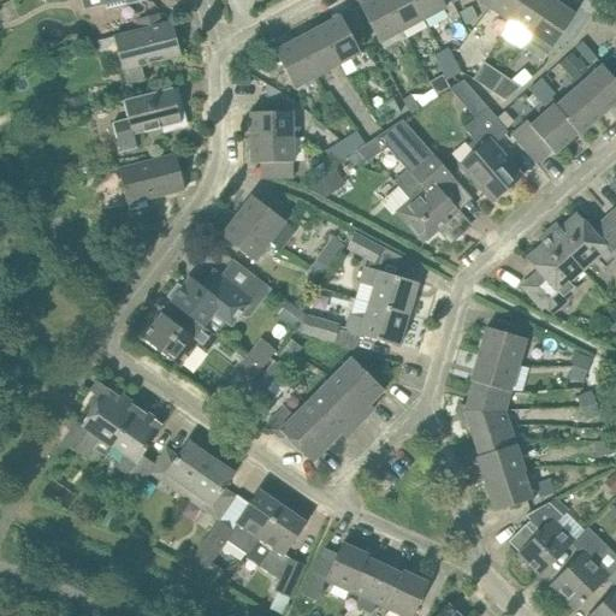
[(385,0),(369,0),(360,6),(380,42),(402,30),(385,0)]
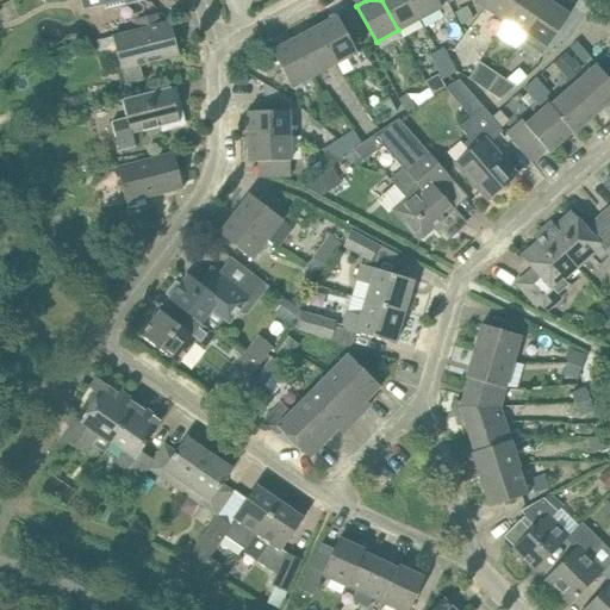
[(419,19),(409,0),(381,0),(398,30),(419,19)]
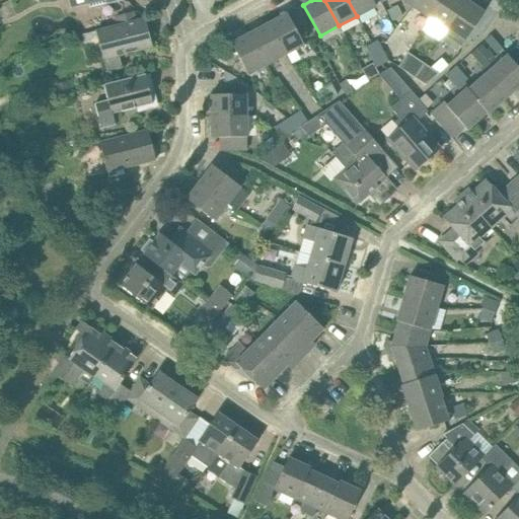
[(372,0),(348,0),(357,16),(367,11),(376,6),(372,0)]
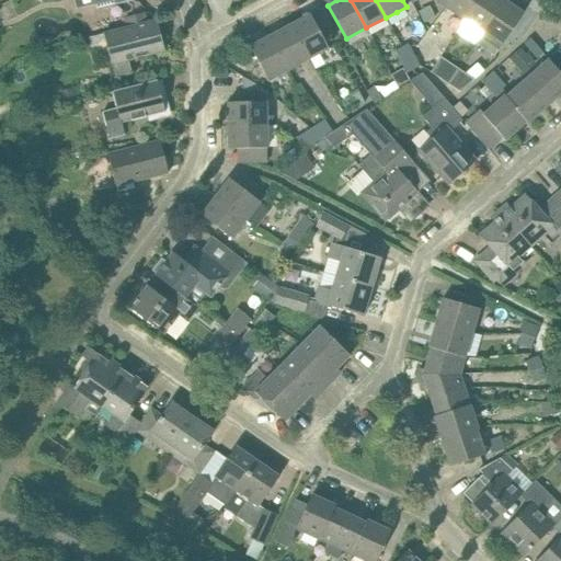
[(450,0),(446,8),(465,20),(477,0),(450,0)]
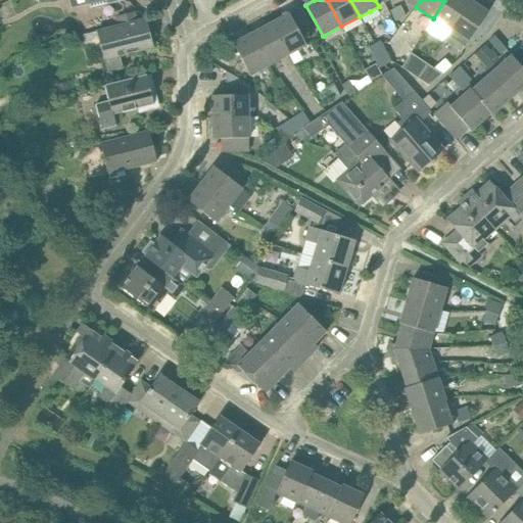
[(469,0),(444,0),(433,18),(450,30),(470,0),(469,0)]
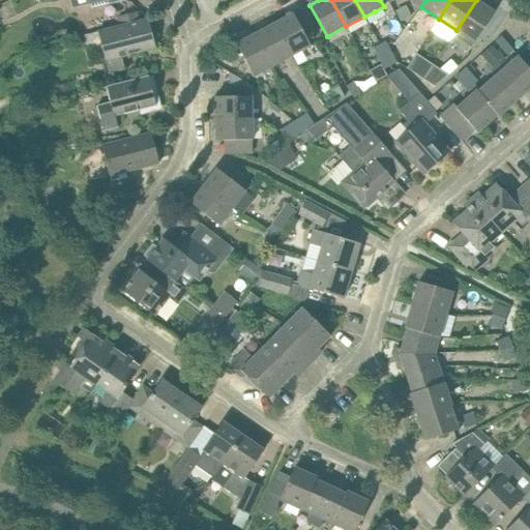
[(457,30),(450,39),(468,52),(483,30),(488,23),(495,12),(476,0),(457,30)]
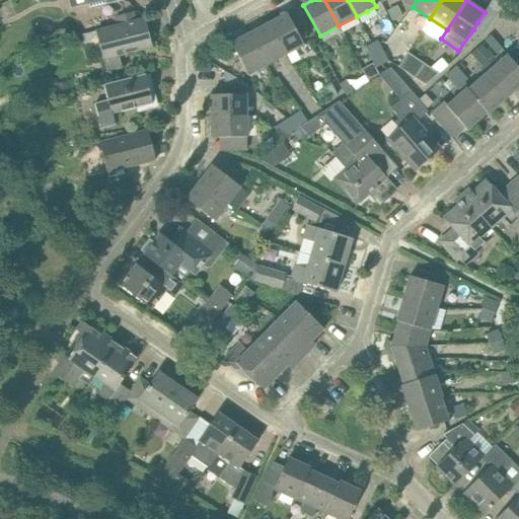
[(269,23),(285,55),(304,45),(287,13),(269,23)]
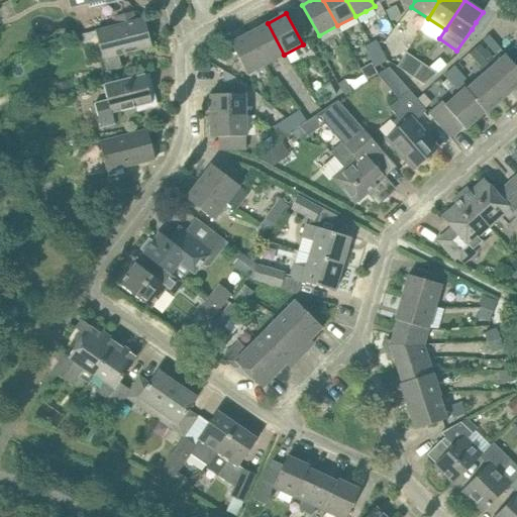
[(119,25),(95,30),(99,42),(103,59),(105,70),(121,66),(119,55),(132,52),(151,46),(144,18),(131,22),(119,25)]
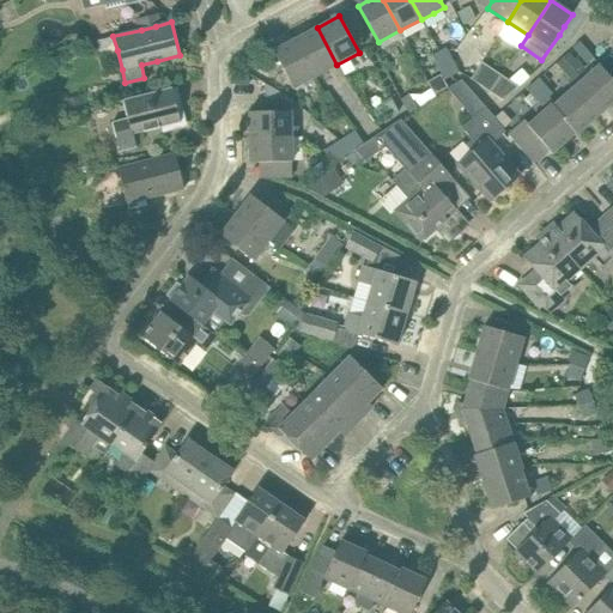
[(317,28),(296,40),(315,76),(337,65),(317,28)]
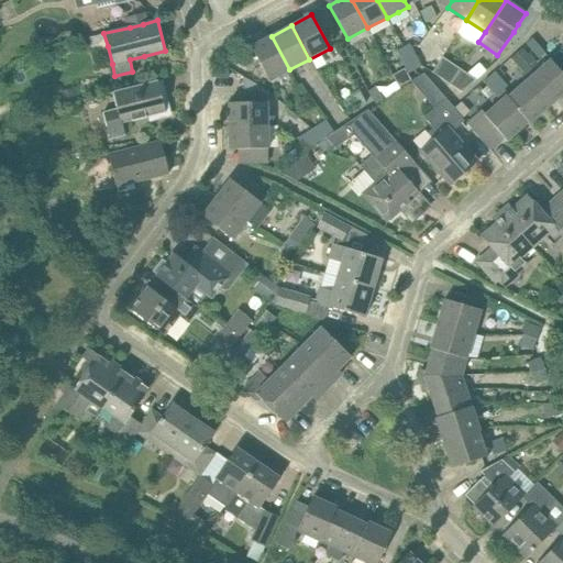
[(269,80),(289,69),(272,36),(251,46),(254,52),(242,58),(254,81),(266,76),(269,80)]
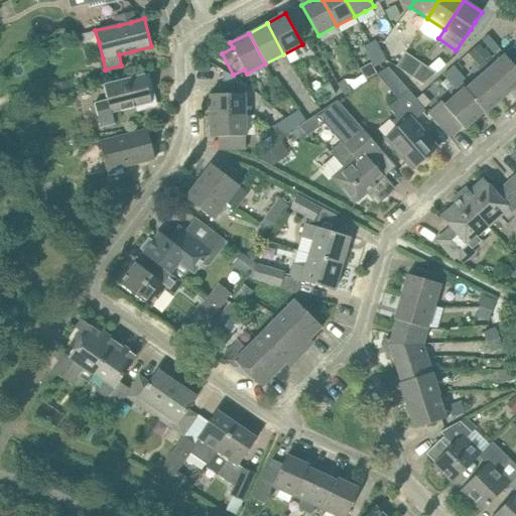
[(488,35),(482,41),(494,53),(499,48),(488,35)]
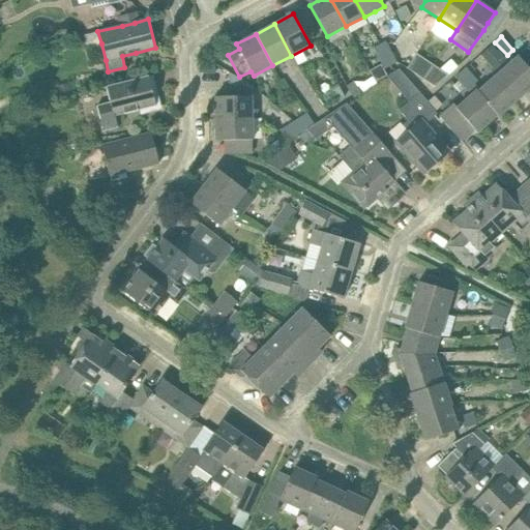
[(386,40),(373,48),(379,58),(391,51),(386,40)]
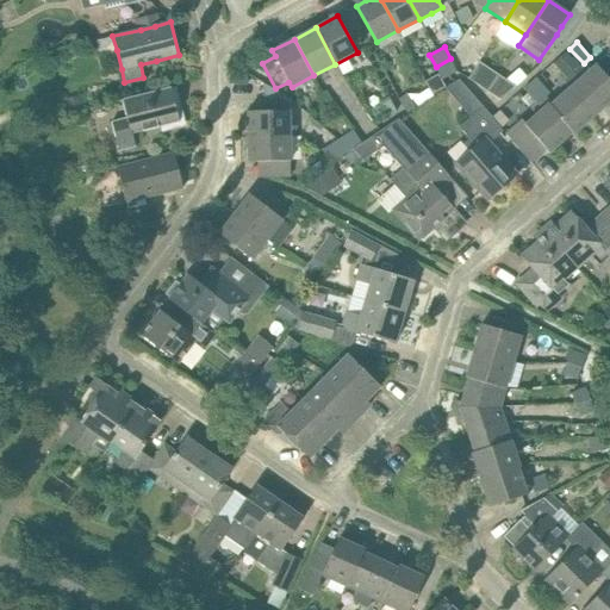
[(450,58),(436,67),(441,78),(442,80),(450,75),(458,72),(456,69),(450,58)]
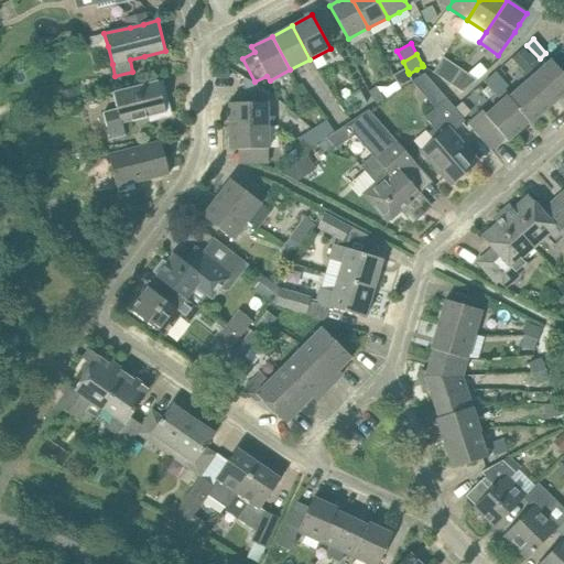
[(468,93),(485,66),(478,62),(472,73),(444,56),(434,72),(468,93)]
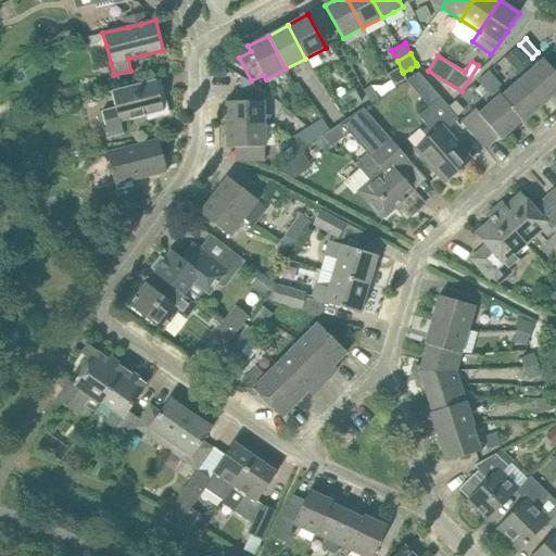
[(555,92),(555,73),(544,59),(502,96),(501,95),(480,113),(476,109),(462,121),(485,148),(498,136),(501,139),(522,121),(523,122),(555,92)]
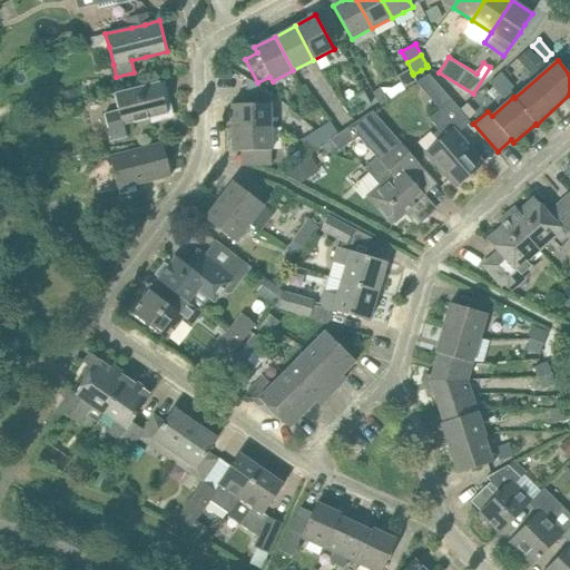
[(501,71),(489,82),(503,97),(514,86),(501,71)]
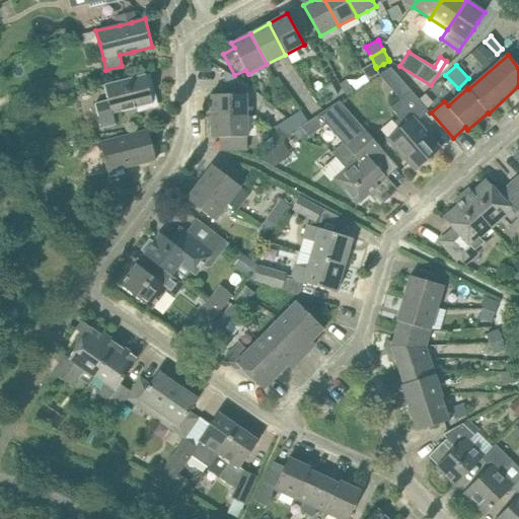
[(224,72),(225,88),(237,88),(237,79),(224,72)]
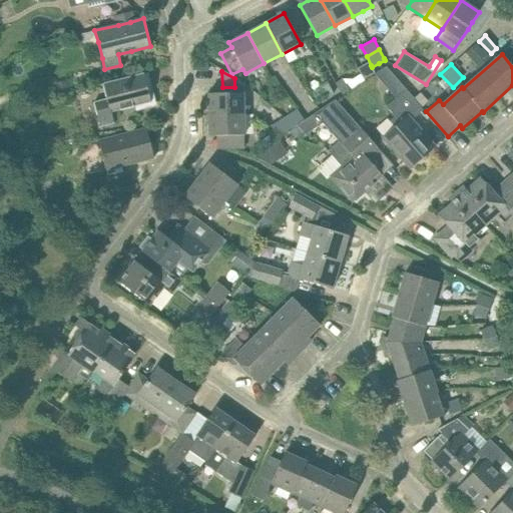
[(151,86),(148,72),(103,84),(106,99),(94,102),(100,127),(114,124),(112,112),(150,102),(147,87),(151,86)]
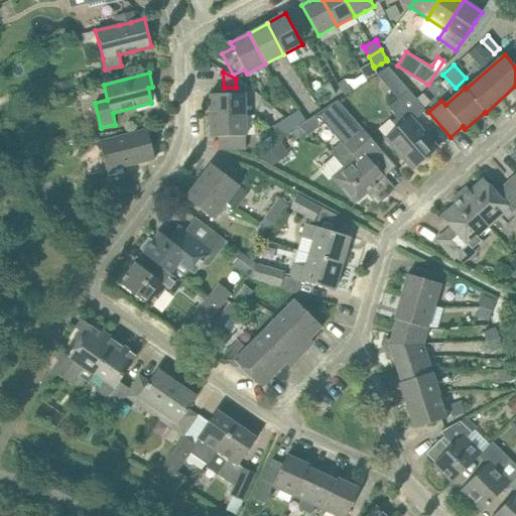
[(345,79),(337,85),(344,96),(345,95),(352,90),(345,79)]
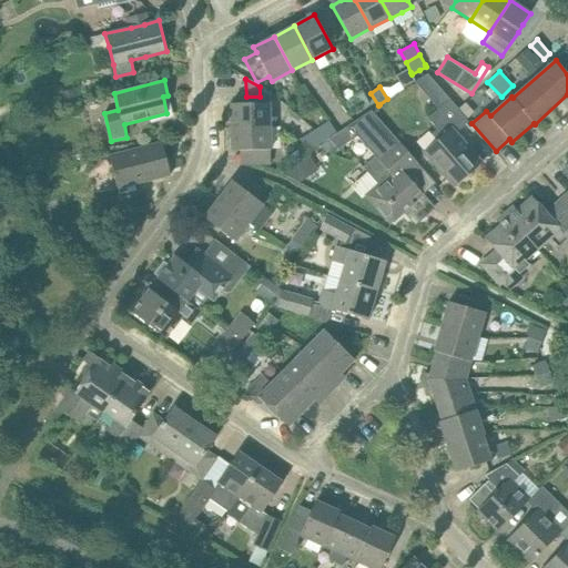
[(363,90),(354,94),(361,108),(371,103),(363,90)]
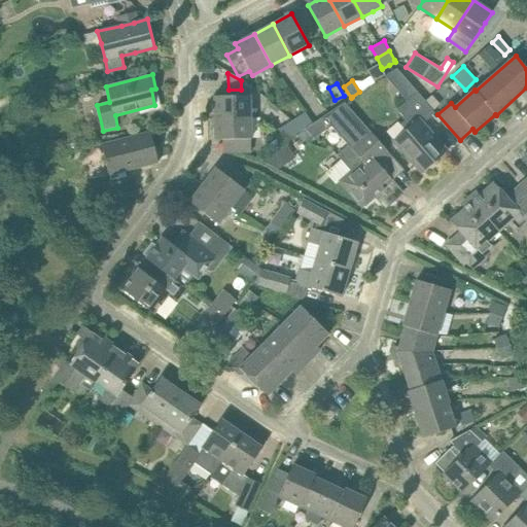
[(411,126),(393,141),(409,159),(422,174),(448,151),(423,124),(434,113),(433,112),(430,109),(424,102),(425,101),(417,92),(407,101),(396,110),(411,126)]
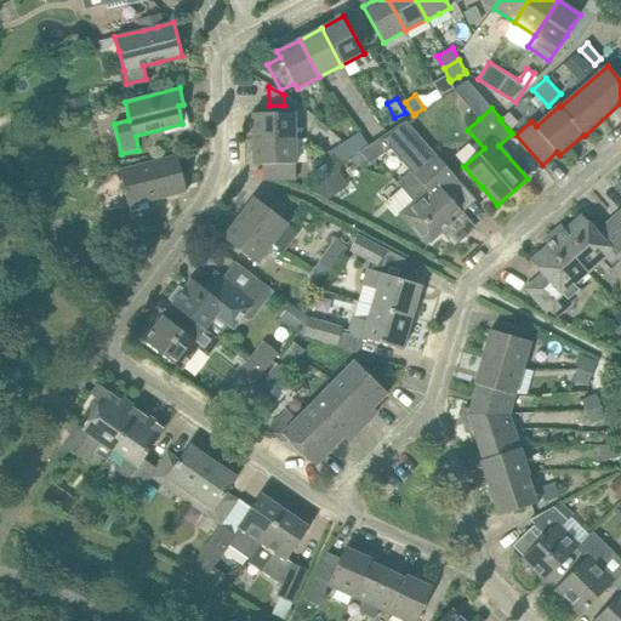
[(252,138),(295,138),(295,113),(252,113),(252,138)]
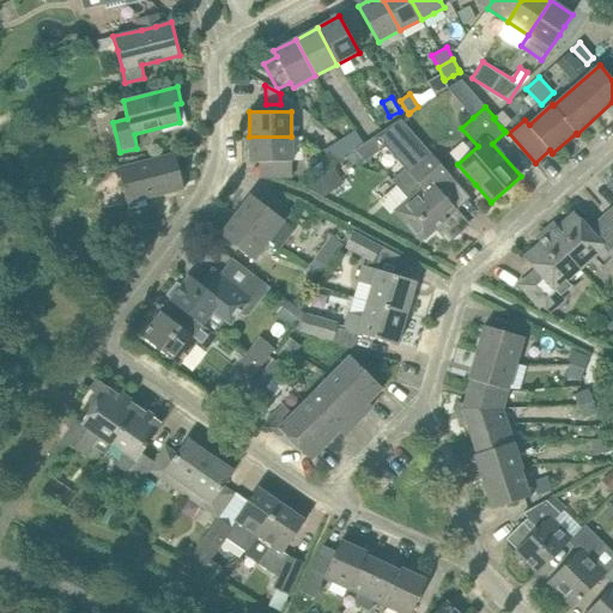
[(401,120),(376,135),(405,169),(392,181),(408,199),(394,211),(422,242),(436,230),(438,232),(442,236),(448,237),(454,236),(459,234),(462,229),(463,224),(462,218),(460,213),(457,210),(441,192),(450,184),(450,186),(451,184),(455,181),(401,120)]
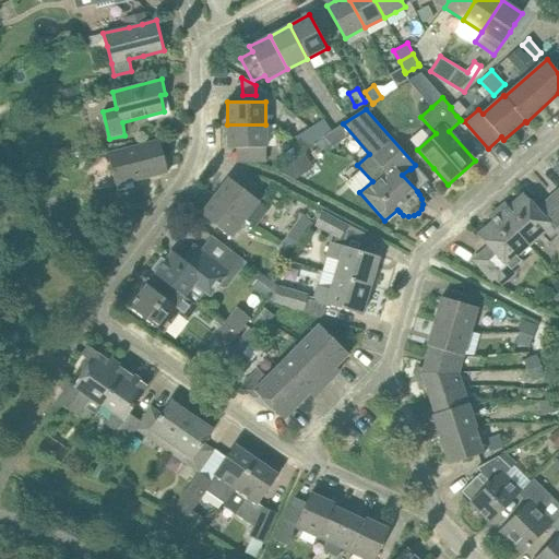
[(324,118),(317,122),(325,135),(332,130),(324,118)]
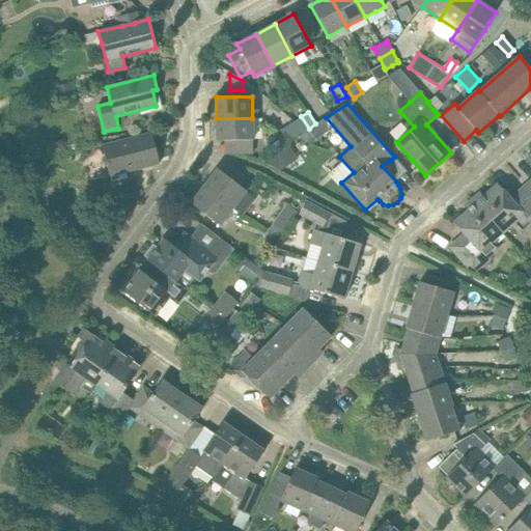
[(301,116),(294,121),(302,133),(309,129),(301,116)]
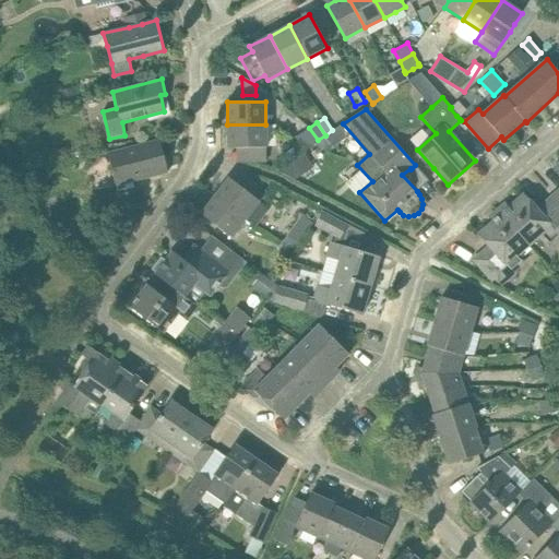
[(265,125),(227,125),(228,147),(266,147),(265,125)]
